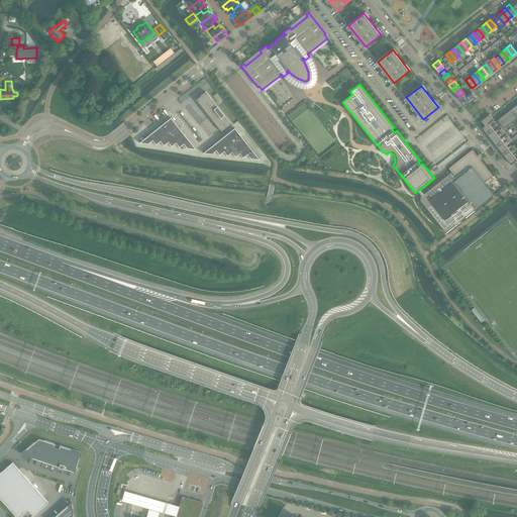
[(206,92),(196,100),(203,108),(202,109),(204,112),(205,111),(221,131),(230,123),(206,92)]
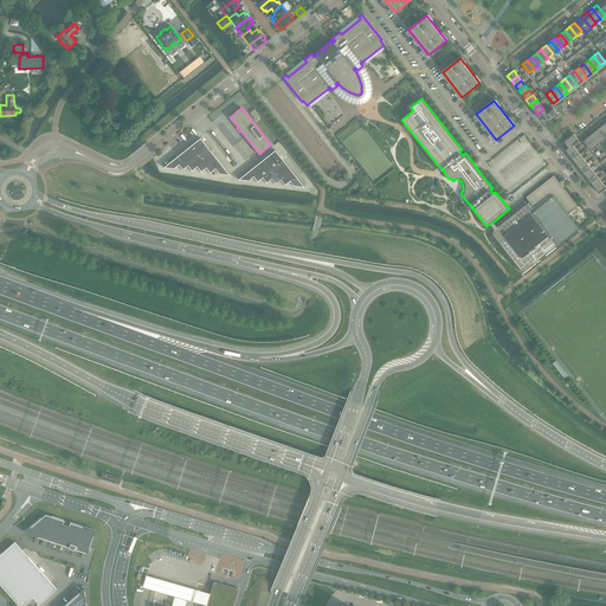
[(541,118),(547,114),(543,109),(537,114),(541,118)]
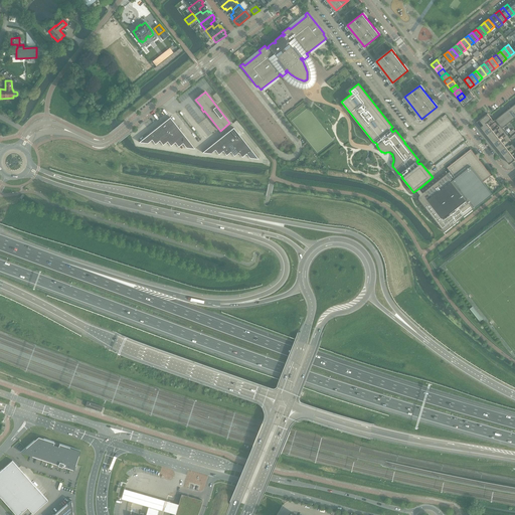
[(470,101),(474,97),(471,93),(465,97),(460,101),(462,103),(461,103),(464,106),(468,103),(468,102),(469,100),(470,101)]
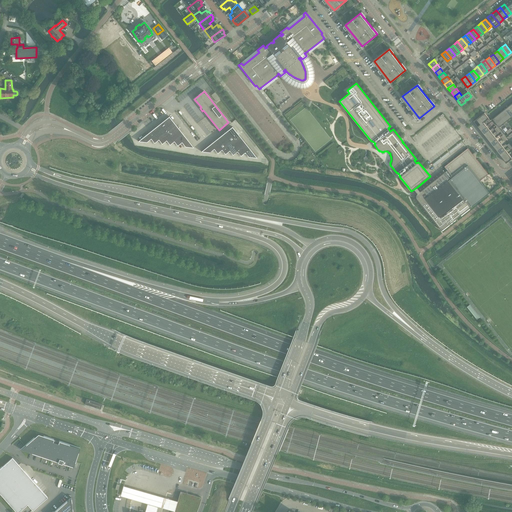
[(511,117),(505,110),(501,113),(507,121),(511,117)]
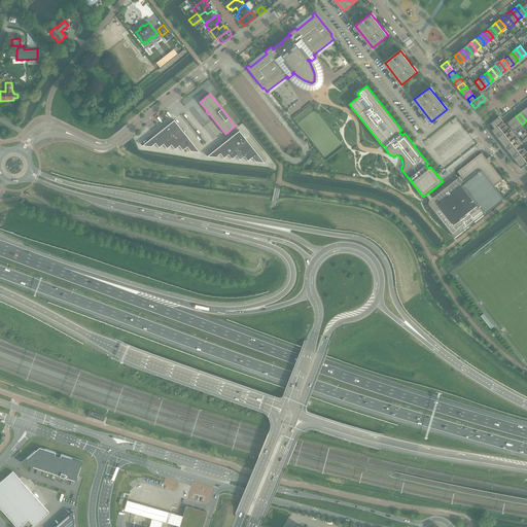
[(497,126),(502,121),(498,116),(494,119),(494,120),(493,123),(492,121),(487,125),(490,128),(492,130),(497,126)]
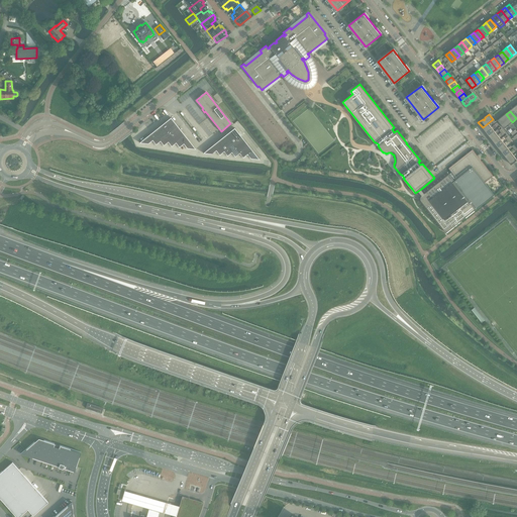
[(512,122),(506,114),(502,117),(508,125),(512,122)]
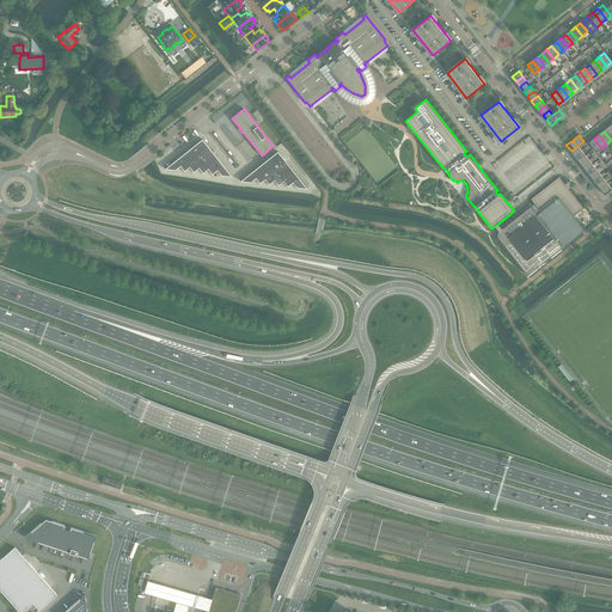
[(202,139),(164,169),(175,170),(179,166),(184,171),(189,167),(194,172),(199,169),(202,173),(208,170),(212,175),(218,171),(221,176),(232,177),(202,139)]
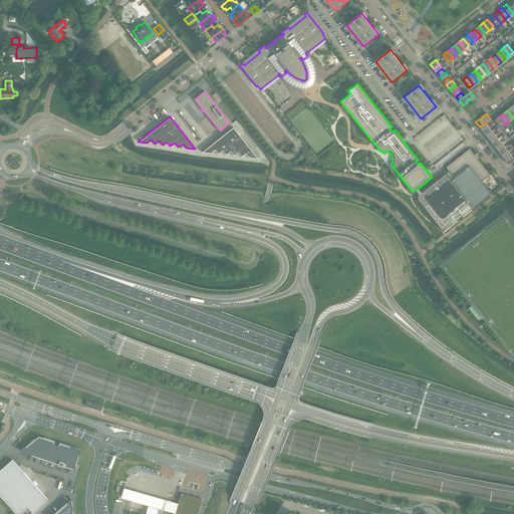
[(505,124),(499,116),(495,119),(501,127),(505,124)]
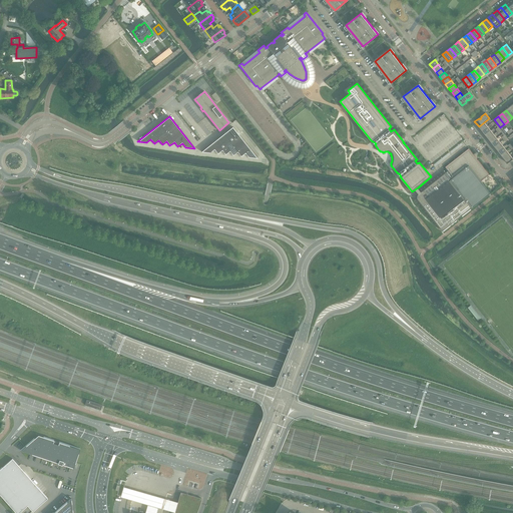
[(482,130),(487,126),(484,122),(479,126),(482,130)]
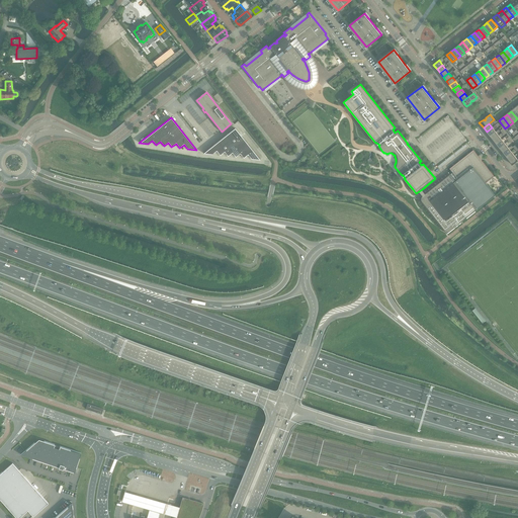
[(490,136),(495,132),(492,127),(487,132),(490,136)]
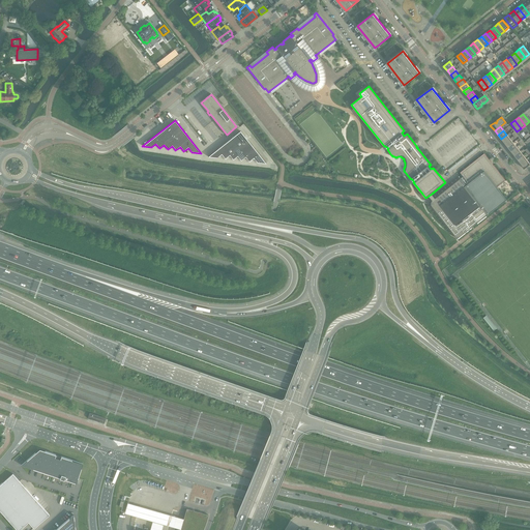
[(266,164),(240,131),(208,156),(208,157),(216,157),(222,154),(225,158),(229,155),(233,159),(237,156),(241,160),(245,157),(248,162),(254,158),(257,163),(266,164)]
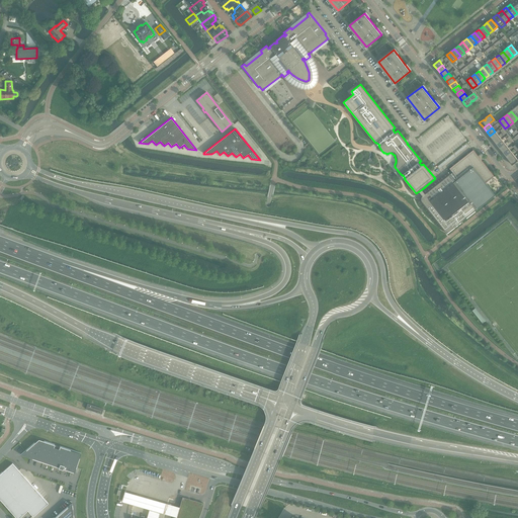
[(493,140),(499,136),(495,132),(490,136),(493,140)]
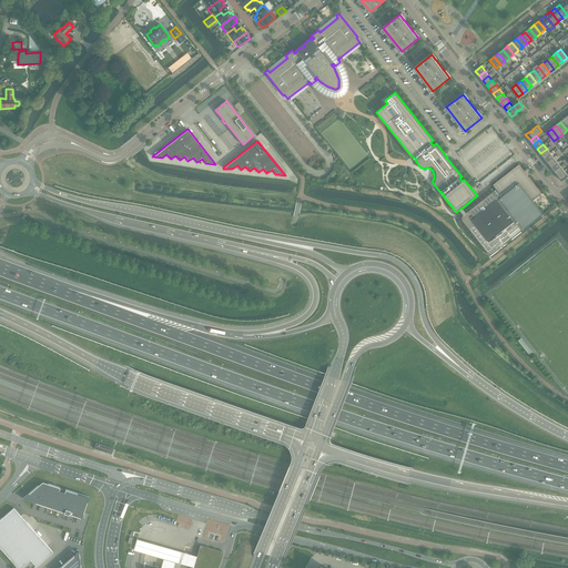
[(544,158),(550,153),(547,149),(540,153),(544,158)]
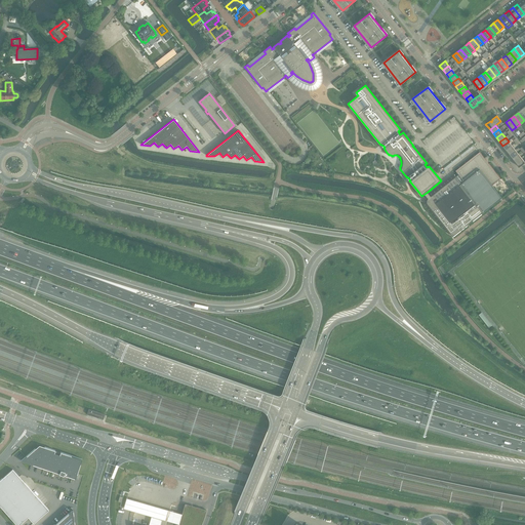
[(507,150),(512,146),(509,142),(502,146),(507,150)]
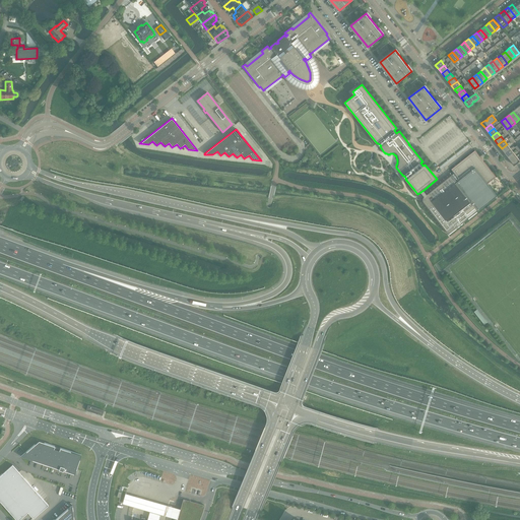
[(507,144),(502,148),(505,152),(510,148),(507,144)]
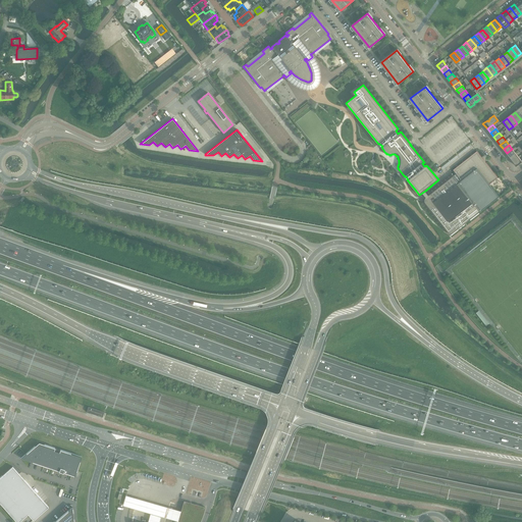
[(510,157),(515,153),(512,149),(507,153),(510,157)]
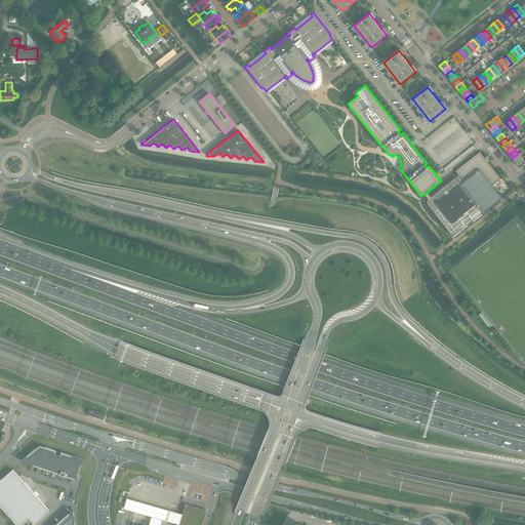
[(428,192),(425,194),(429,199),(428,199),(427,201),(427,203),(429,205),(453,236),(473,220),(502,198),(492,186),(500,178),(480,152),(456,171),(458,174),(456,176),(431,196),(428,192)]
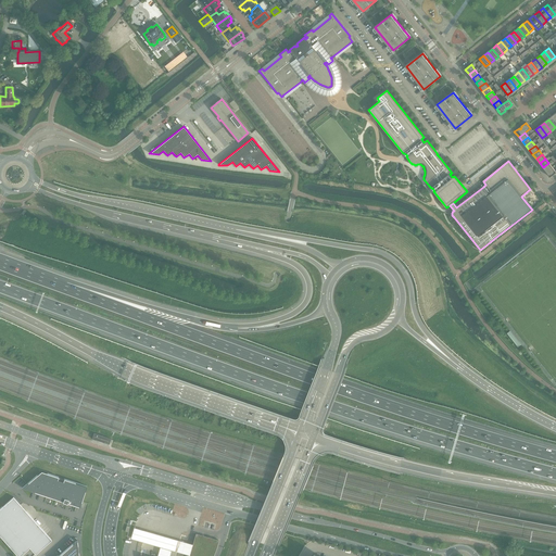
[(546,172),(552,167),(548,163),(543,167),(546,172)]
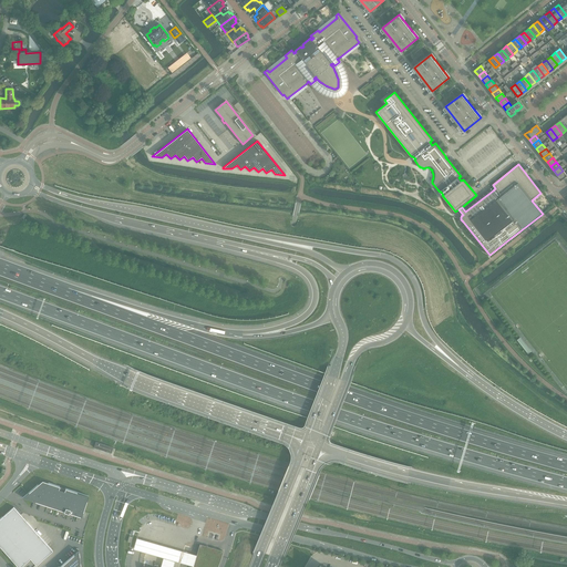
[(560,179),(566,175),(563,171),(557,175),(560,179)]
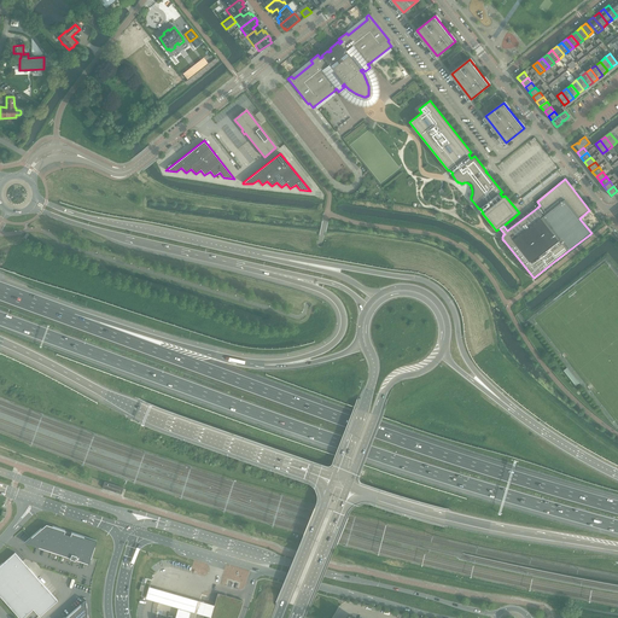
[(579,383),(567,368),(564,371),(576,386),(579,383)]
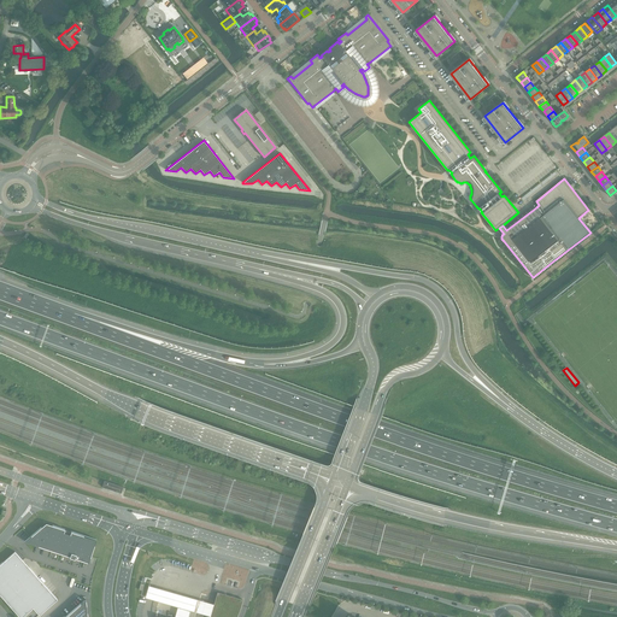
[(123,487),(104,481),(103,485),(103,487),(106,488),(113,491),(121,493),(122,491),(123,487)]
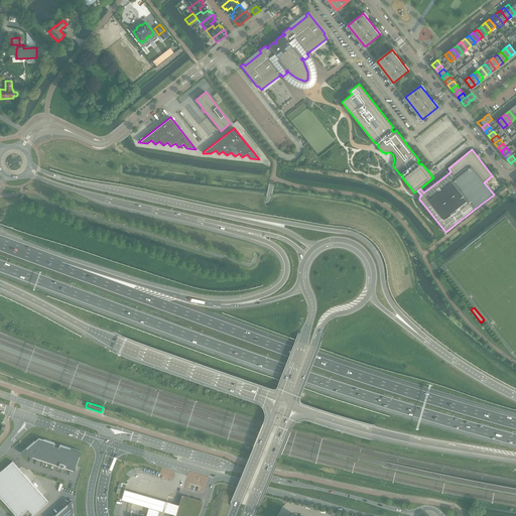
[(77,466),(81,452),(38,437),(25,448),(25,449),(20,453),(58,466),(62,468),(62,467),(63,468),(75,471),(76,466),(77,466)]
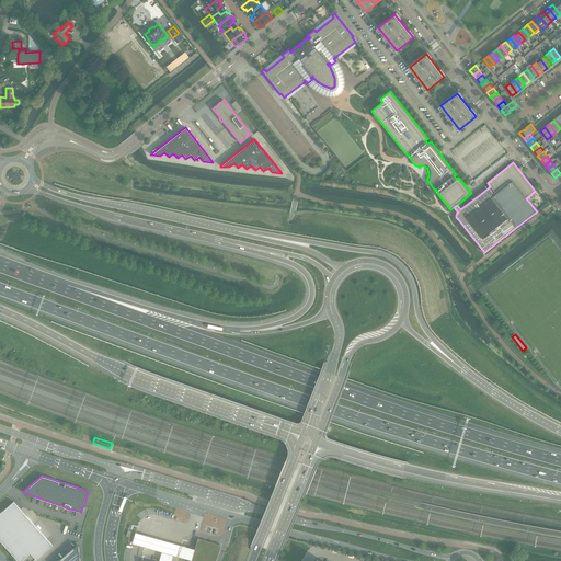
[(52,545),(21,510),(13,502),(0,513),(0,540),(18,560),(20,560),(30,552),(36,559),(52,545)]
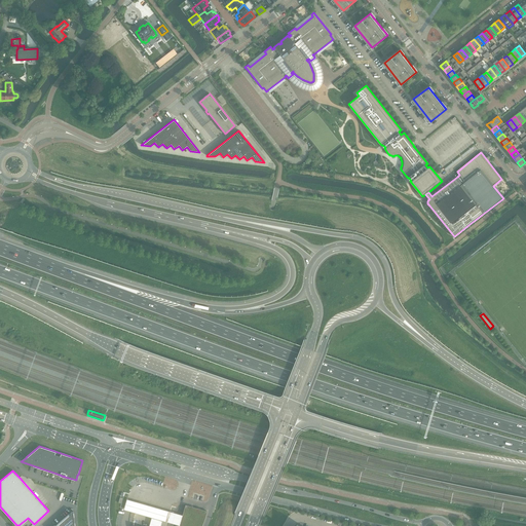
[(182,516),(126,499),(123,510),(179,525),(182,516)]
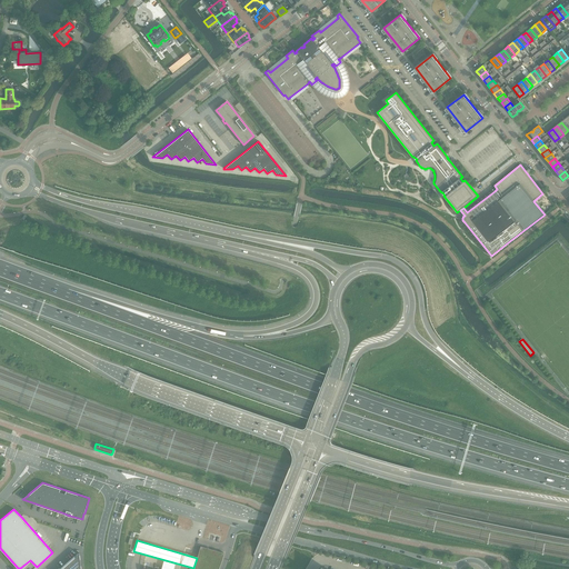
[(216,568),(202,565),(207,548),(201,546),(193,568),(216,568)]
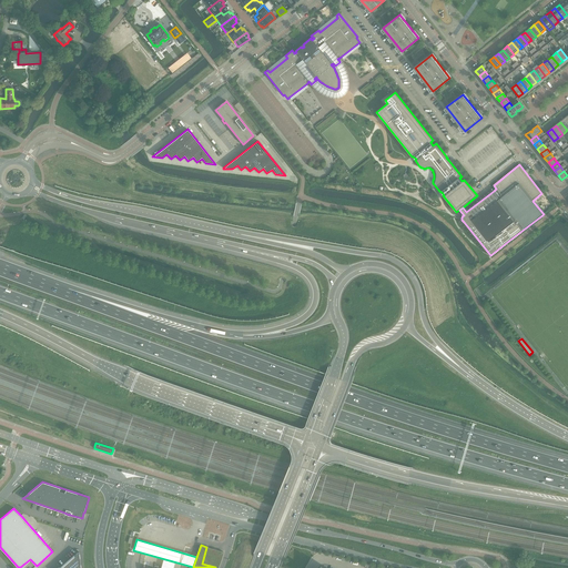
[(206,547),(202,564),(215,567),(217,567),(220,563),(222,558),(223,553),(223,551),(221,551),(219,550),(211,548),(209,548),(206,547)]
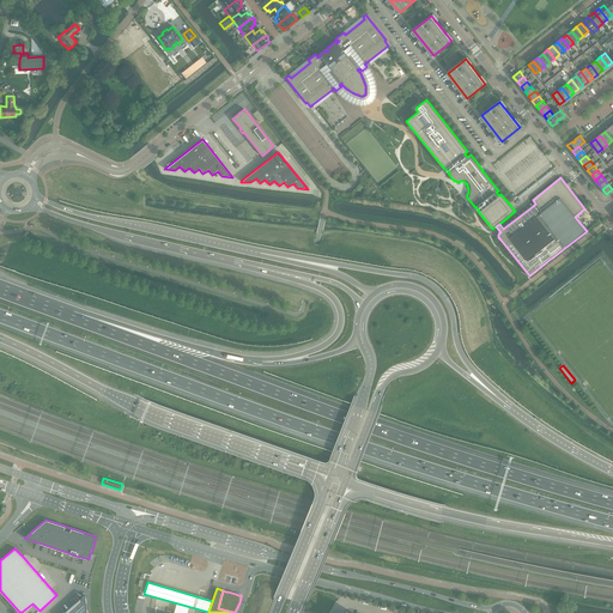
[(80,600),(65,612),(86,612),(85,595),(80,600)]
